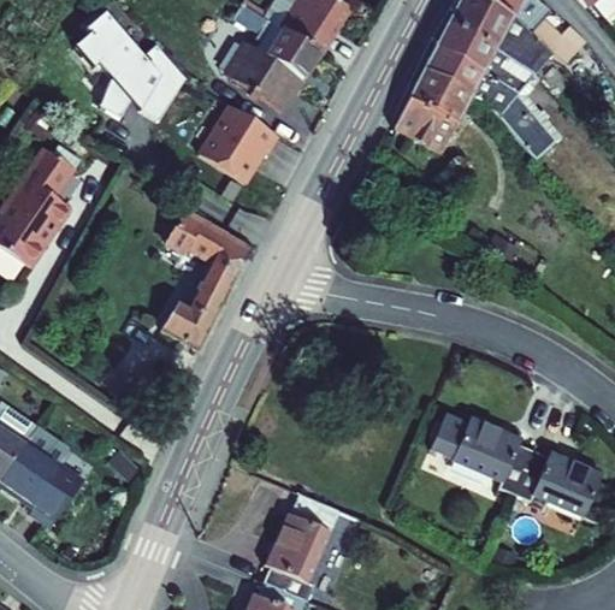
[(279,0),(266,21),(284,33),(319,57),(347,12),(329,0),(279,0)]
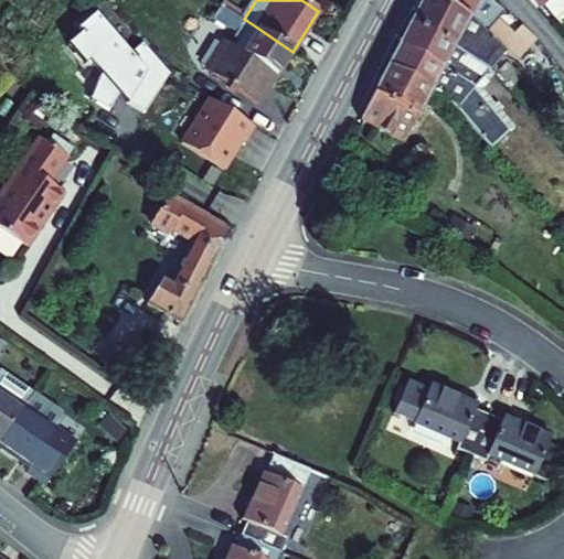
[(472,7),(460,0),(418,0),(410,17),(472,54),(486,63),(500,39),(472,7)]
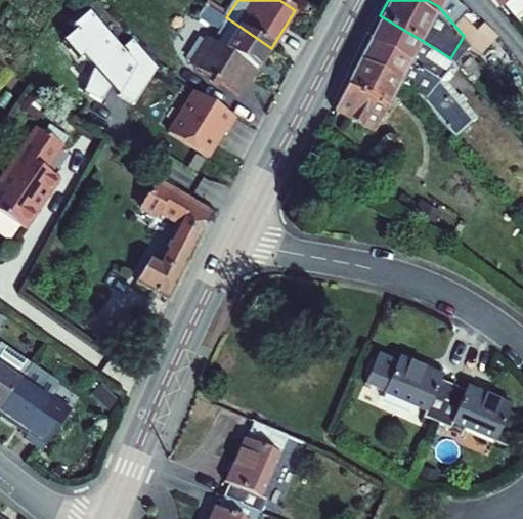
[(427,0),(438,6),(464,36),(469,42),(490,25),(478,9),(469,16),(455,0),(427,0)]
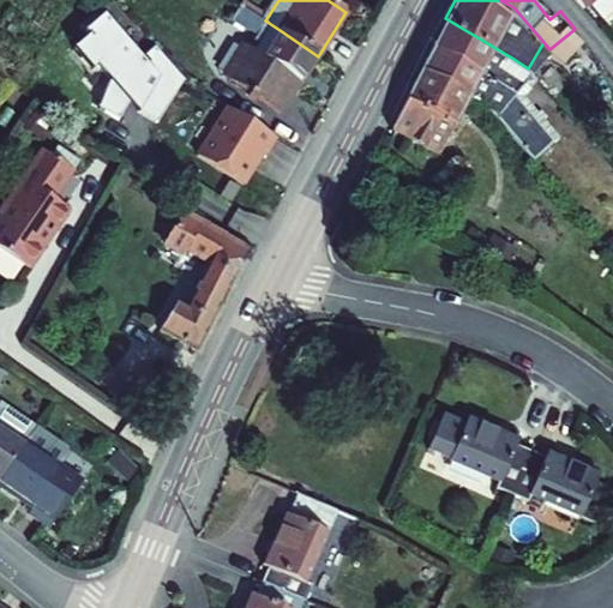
[(588,0),(596,10),(607,0),(588,0)]
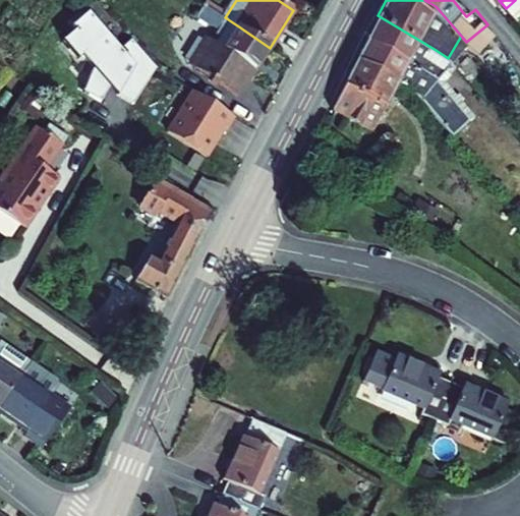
[(270,48),(240,27),(225,17),(207,5),(199,15),(221,30),(211,44),(253,72),(270,48)]
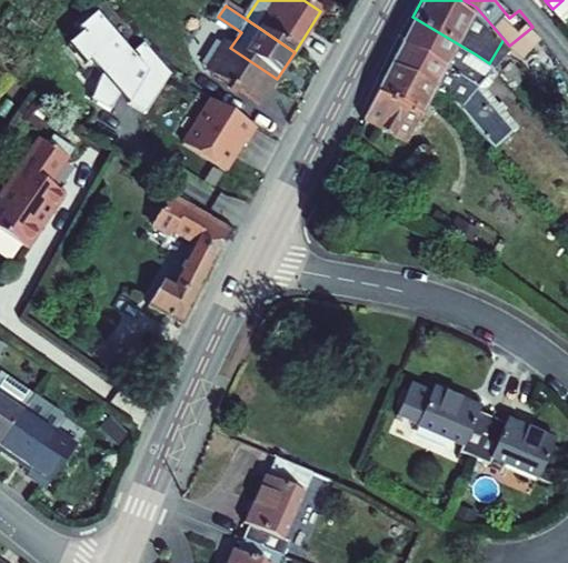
[(93,94),(111,107),(121,91),(130,100),(147,110),(172,72),(147,40),(138,48),(142,53),(138,57),(99,9),(82,23),(86,28),(71,40),(88,60),(92,56),(103,70),(93,94)]
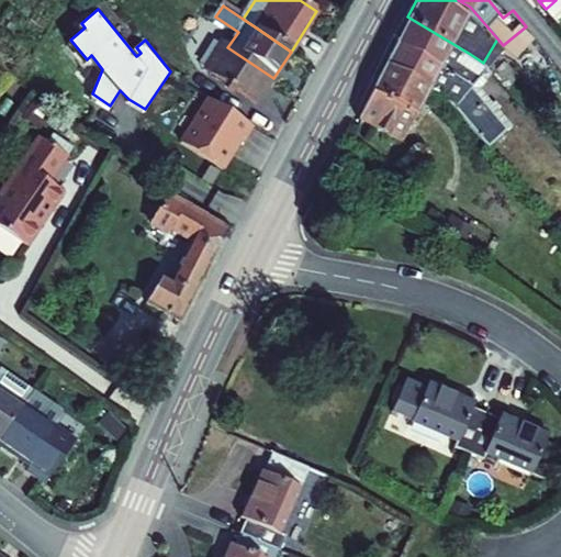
[(407,17),(385,60),(433,87),(451,97),(463,110),(493,68),(483,63),(470,54),(407,17)]
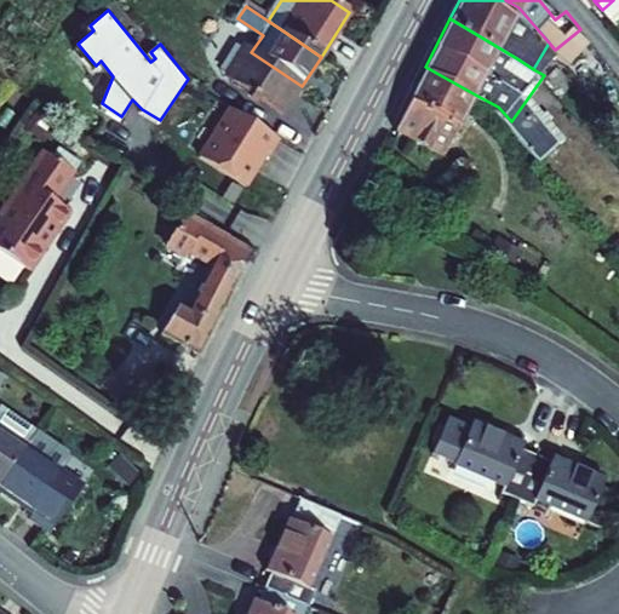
[(285,114),(302,86),(251,52),(234,79),(285,114)]
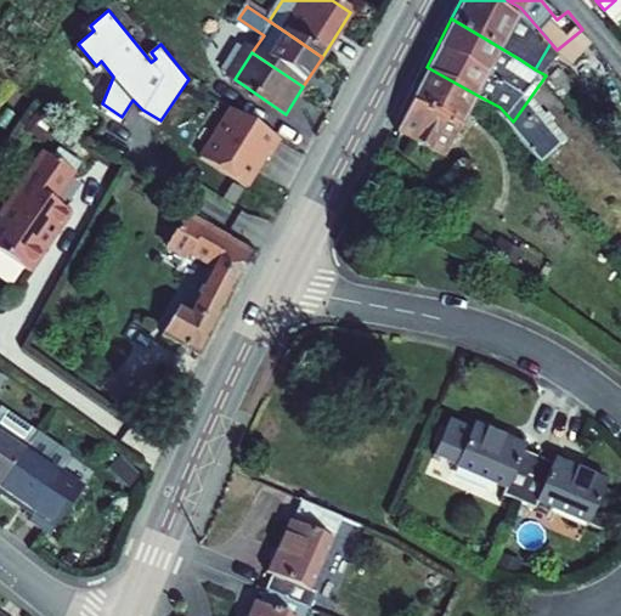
[(427,67),(396,126),(449,151),(479,96),(427,67)]
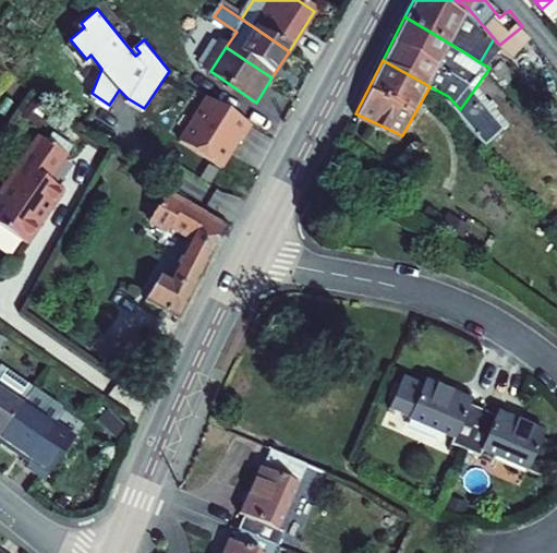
[(178,140),(217,167),(237,139),(239,140),(250,125),(207,96),(178,140)]
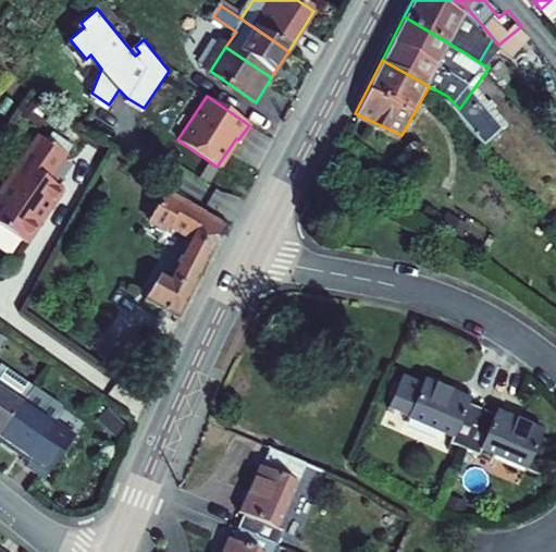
[(70,150),(42,132),(3,189),(7,193),(0,201),(0,219),(29,241),(66,187),(51,178),(70,150)]
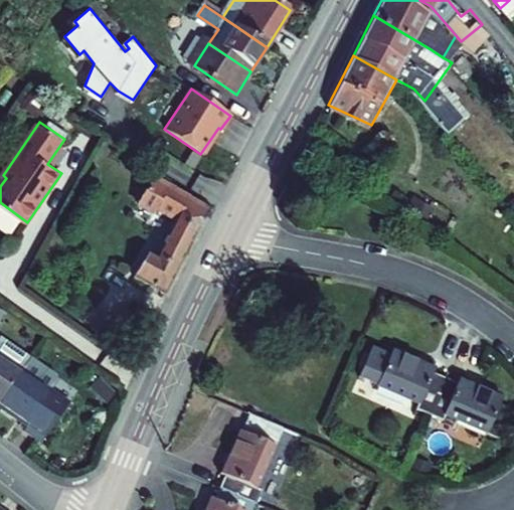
[(165,298),(207,213),(155,180),(140,203),(156,214),(160,208),(178,219),(171,235),(161,229),(136,280),(165,298)]
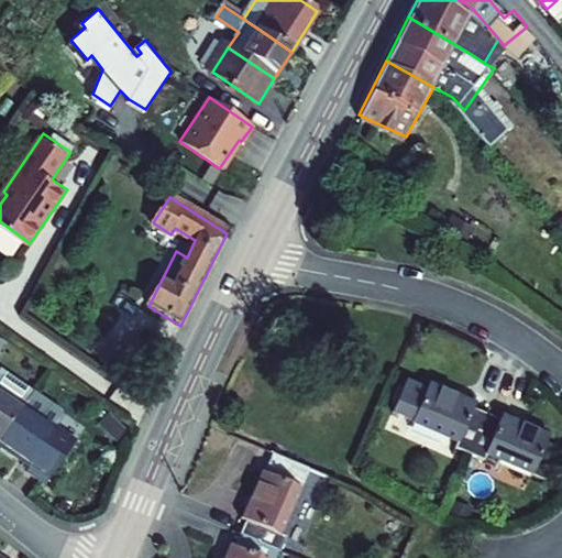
[(0,444),(22,414),(33,400),(1,375),(0,376),(0,444)]
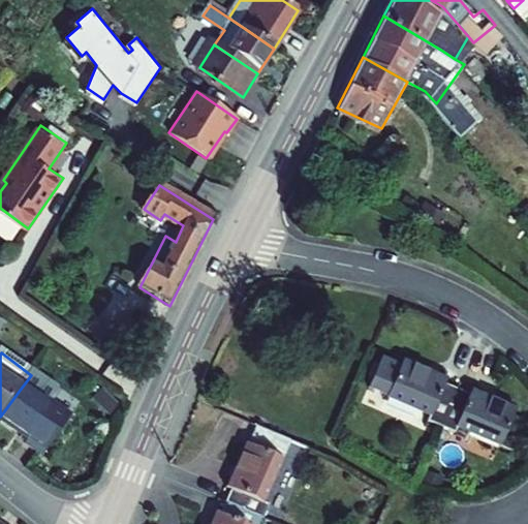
[(438,429),(454,436),(473,402),(460,394),(462,389),(422,366),(420,371),(402,361),(384,392),(441,424),(438,429)]
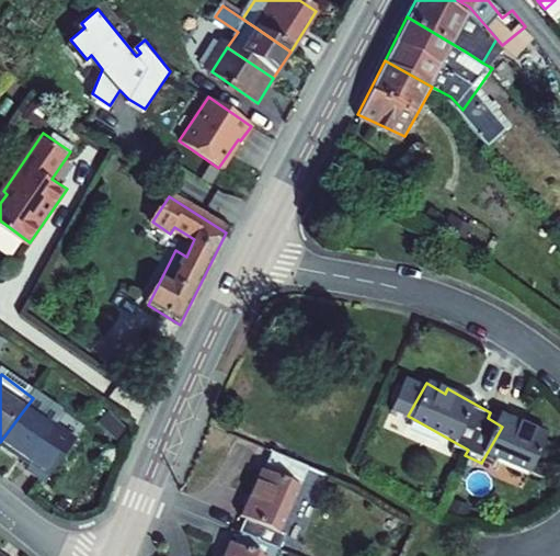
[(22,412),(0,442),(0,449),(32,473),(27,477),(46,492),(76,453),(53,435),(61,423),(60,418),(33,397),(33,398),(22,412)]
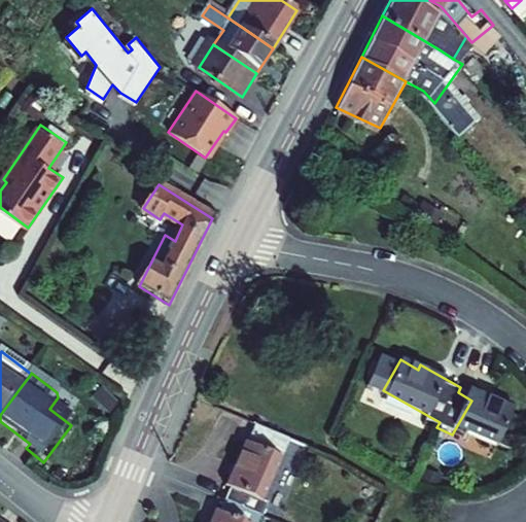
[(482,406),(471,401),(452,435),(464,442),(467,438),(506,458),(525,425),(525,422),(485,401),(482,406)]
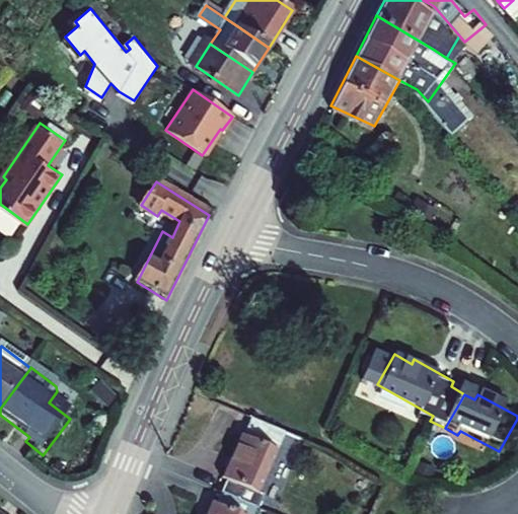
[(230,462),(233,465),(227,476),(263,497),(269,486),(263,483),(297,420),(268,404),(255,425),(251,423),(230,462)]
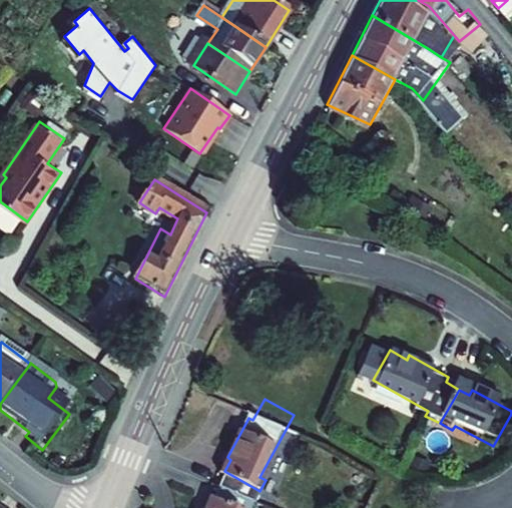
[(224,471),(217,483),(213,481),(197,507),(240,507),(244,501),(251,505),(260,491),(224,471)]
